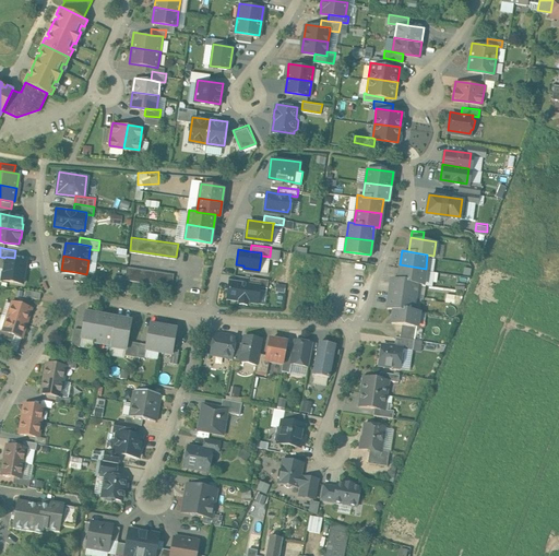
[(14,258),(6,257),(4,258),(0,257),(0,267),(3,268),(2,279),(22,281),(26,260),(14,258)]
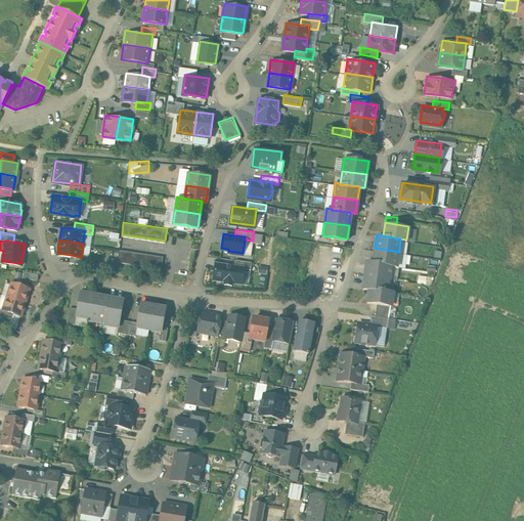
[(399,252),(375,248),(373,261),(391,264),(397,265),(399,252)]
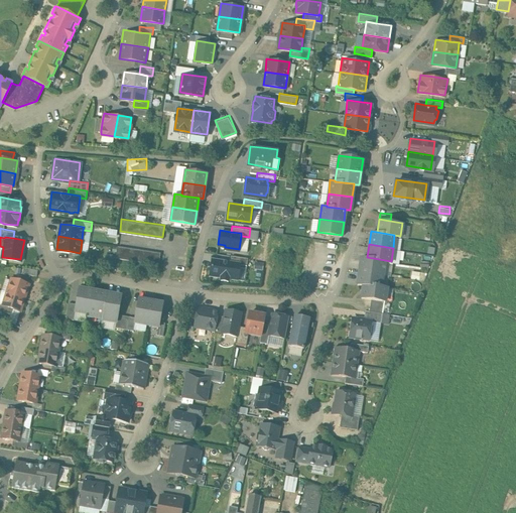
[(160,251),(118,245),(116,257),(158,263),(160,251)]
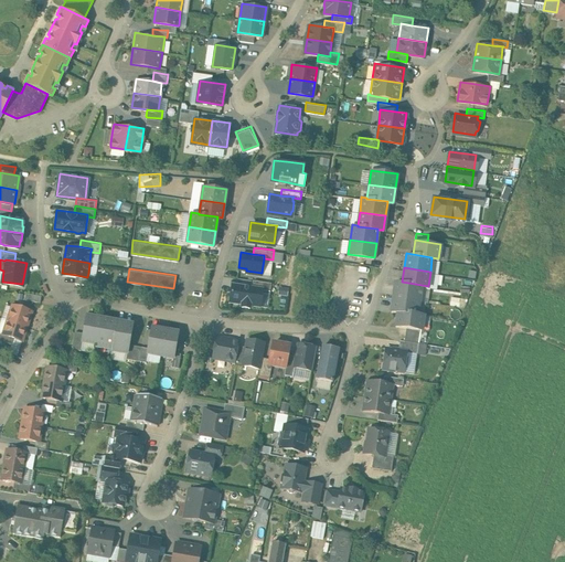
[(96,274),(88,273),(87,277),(76,275),(75,282),(87,284),(95,284),(96,274)]
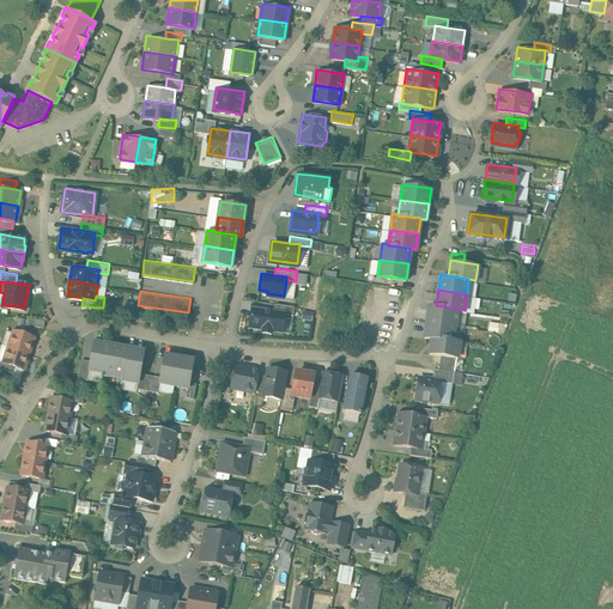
[(295,304),(274,302),(273,309),(285,311),(284,315),(292,316),(295,304)]
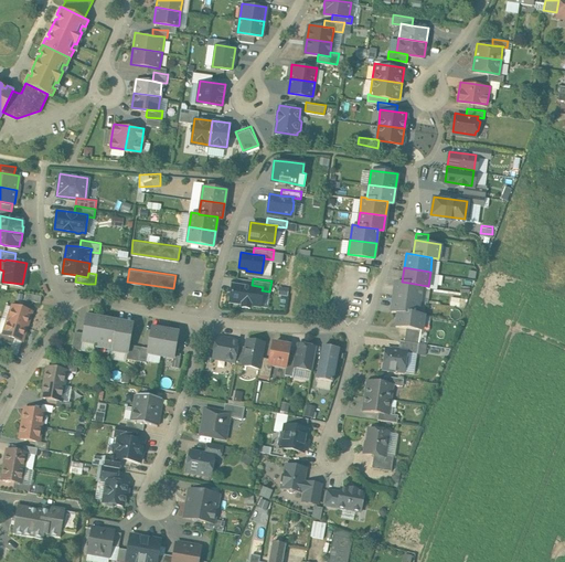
[(422,285),(402,282),(395,281),(393,295),(419,299),(422,285)]
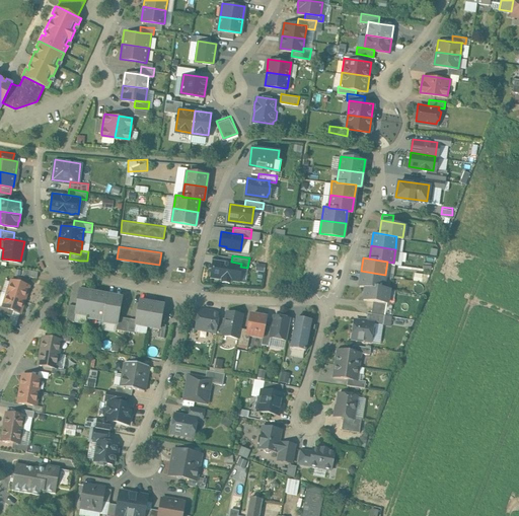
[(231,262),(213,260),(211,275),(222,277),(222,280),(229,281),(230,278),(239,280),(240,267),(241,264),(231,262)]
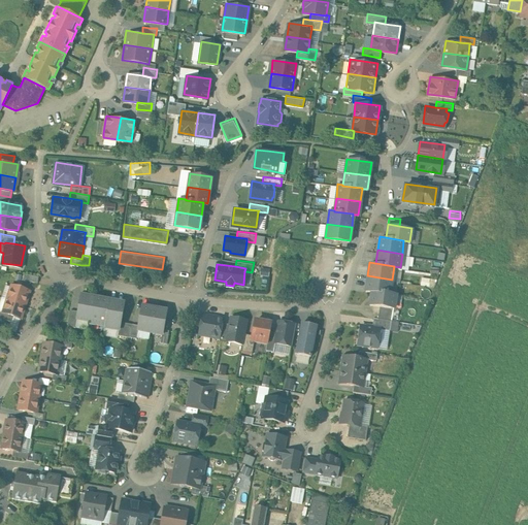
[(38,274),(24,272),(23,279),(37,281),(38,274)]
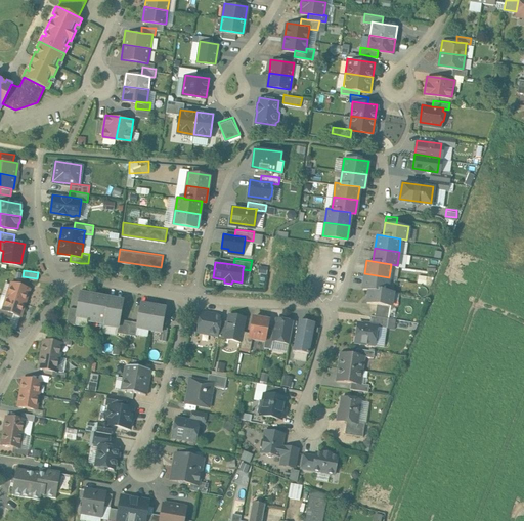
[(389,277),(364,273),(362,288),(368,288),(387,291),(387,290),(389,277)]
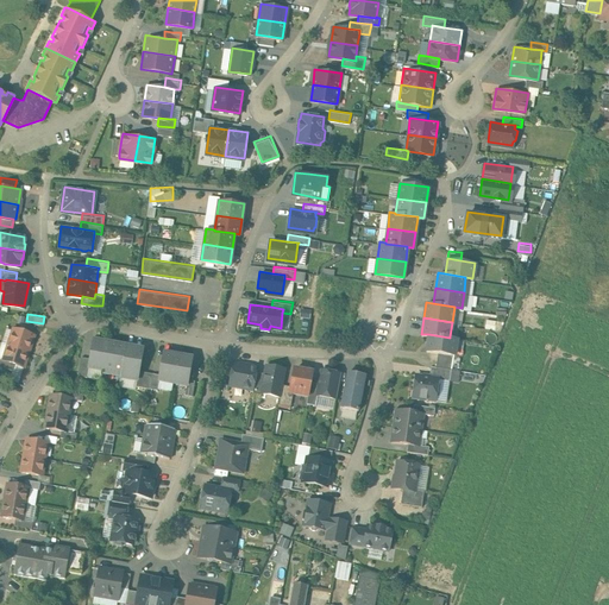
[(496,319),(487,317),(484,326),(495,328),(496,319)]
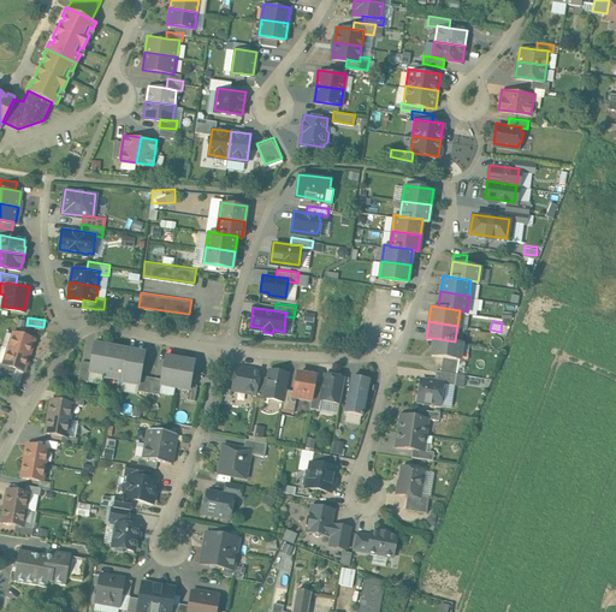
[(34,337),(13,331),(9,346),(29,354),(34,337)]
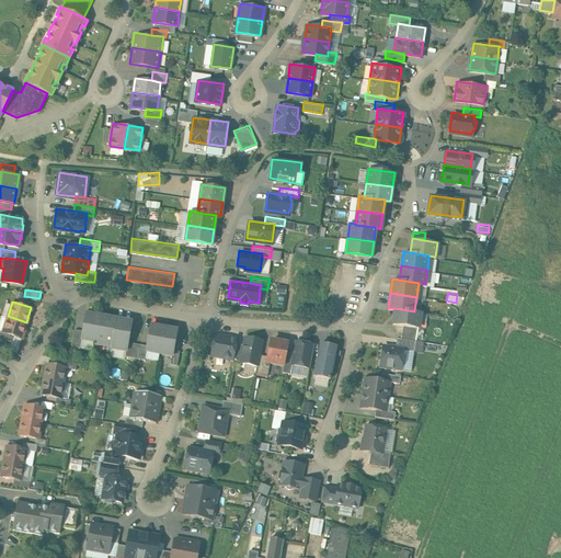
[(414,311),(395,308),(392,322),(403,323),(418,326),(419,326),(421,311),(414,310),(414,311)]
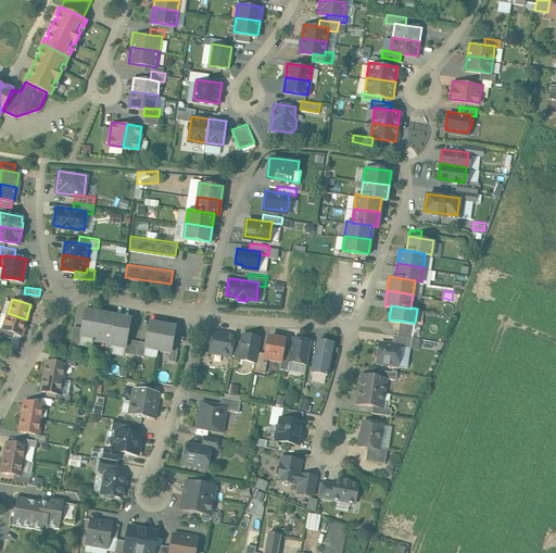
[(99,311),(85,309),(83,326),(80,335),(95,337),(99,311)]
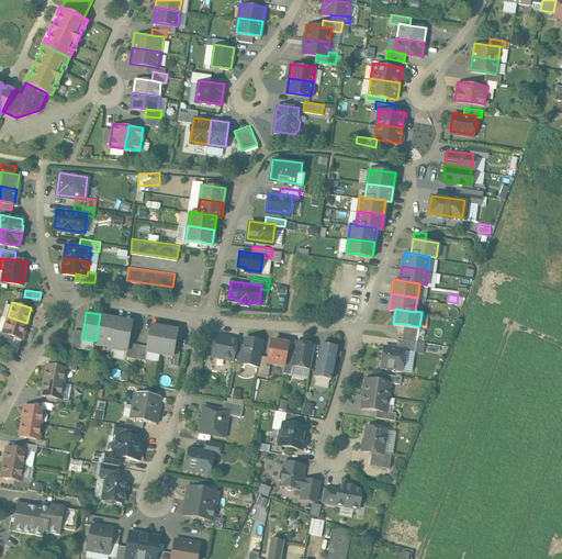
[(116,317),(100,314),(96,341),(96,343),(111,346),(116,317)]
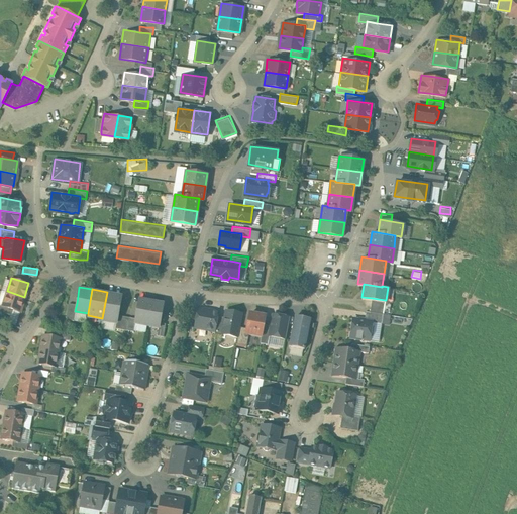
[(24,297),(7,291),(3,304),(12,307),(20,310),(24,297)]
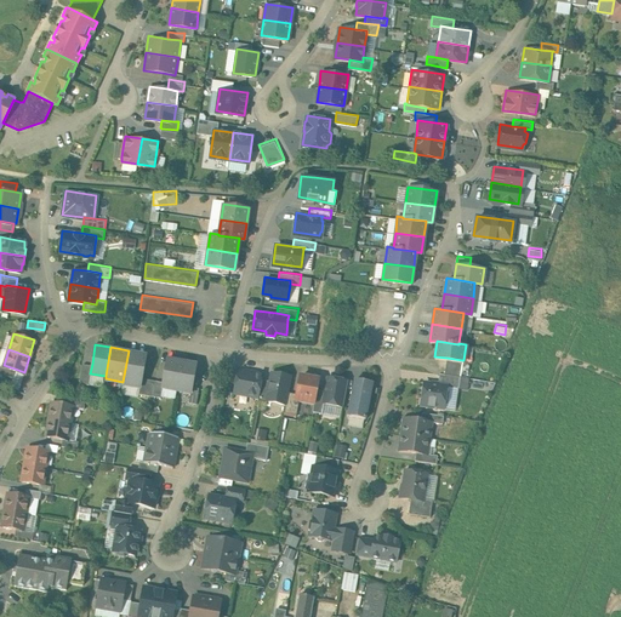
[(146,353),(129,350),(123,382),(123,383),(140,386),(141,376),(146,353)]
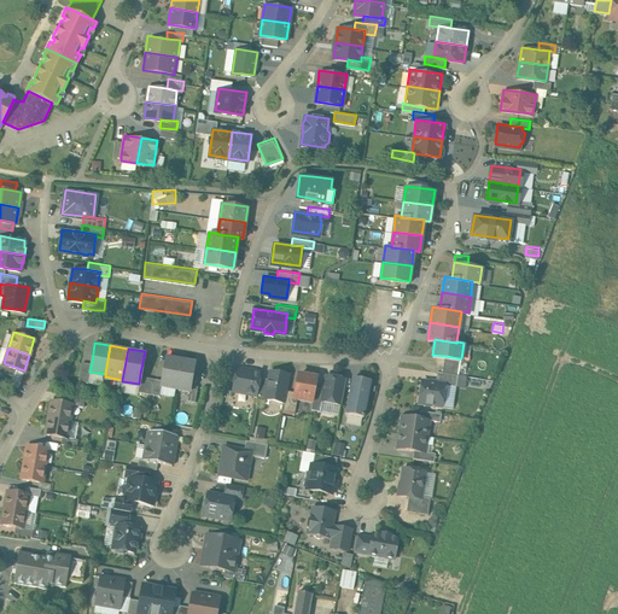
[(180,358),(165,356),(162,379),(161,384),(161,385),(175,387),(180,358)]
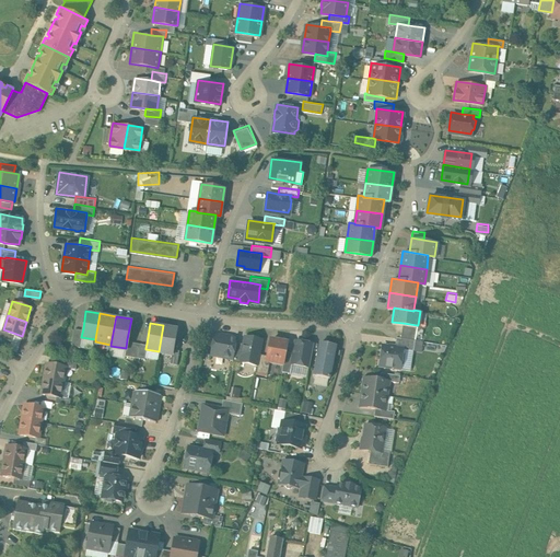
[(417,325),(403,323),(400,336),(415,338),(417,325)]
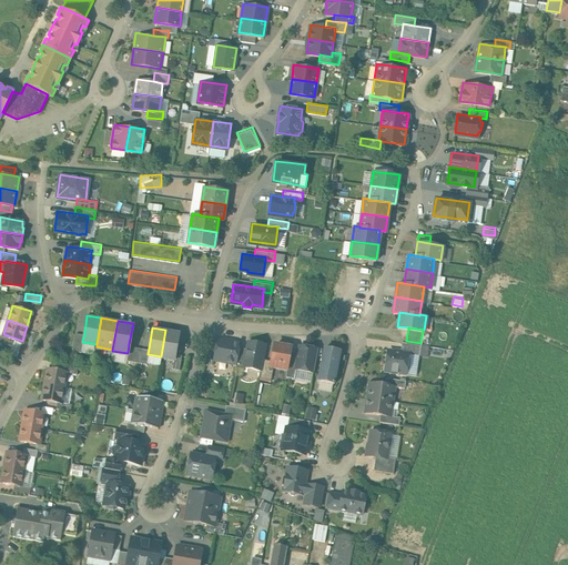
[(179,332),(165,330),(161,356),(174,359),(175,353),(179,332)]
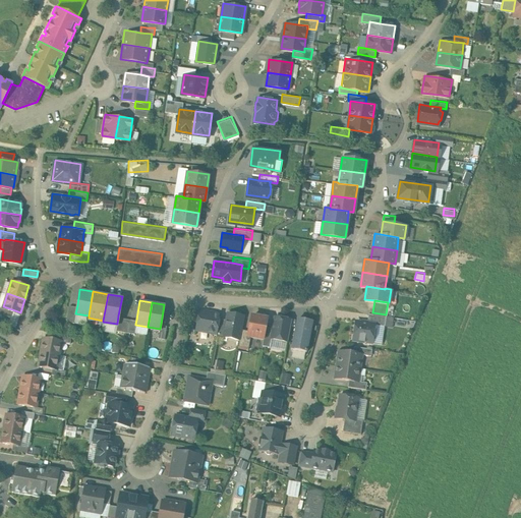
[(77,305),(69,304),(66,320),(74,322),(75,313),(77,305)]
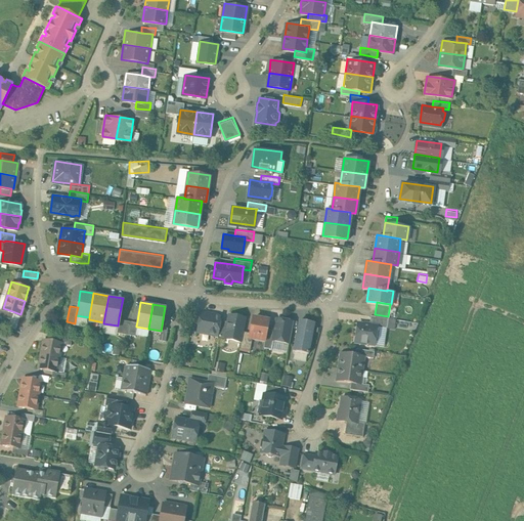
[(12,311),(3,308),(0,307),(0,313),(10,317),(12,311)]
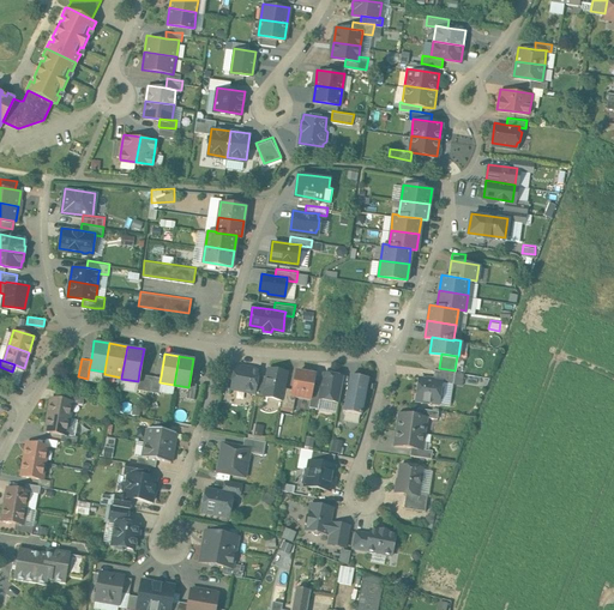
[(247,367),(235,364),(230,386),(256,391),(259,373),(259,368),(252,367),(252,366),(247,364),(247,367)]
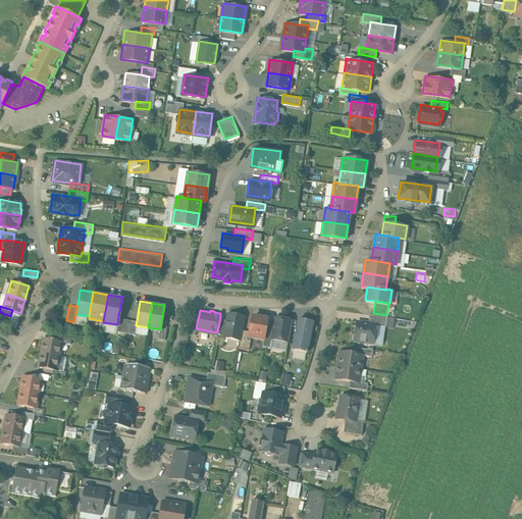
[(244,315),(227,312),(226,318),(223,335),(224,335),(240,339),(242,328),(244,315)]
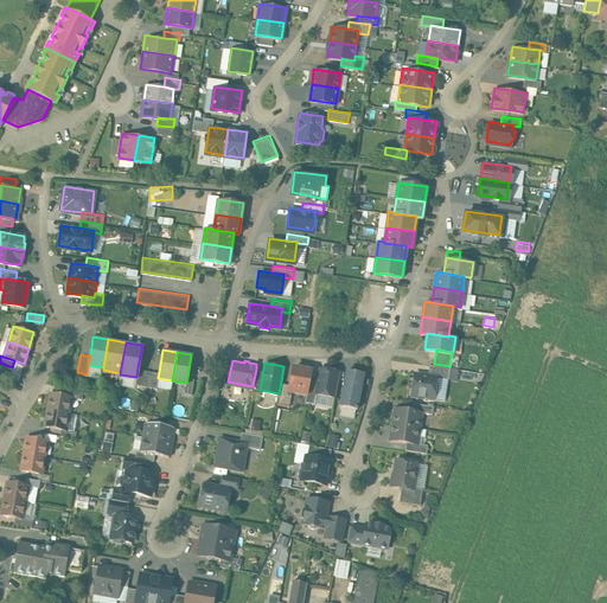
[(434,364),(429,364),(428,372),(429,373),(436,374),(436,376),(448,378),(448,377),(449,366),(434,364)]
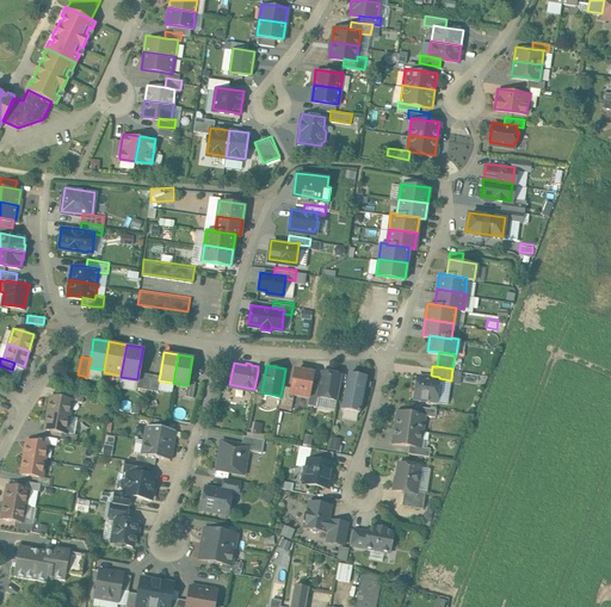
[(314,371),(296,367),(294,382),(292,382),(291,385),(290,391),(294,392),(308,395),(309,395),(312,382),(314,371)]
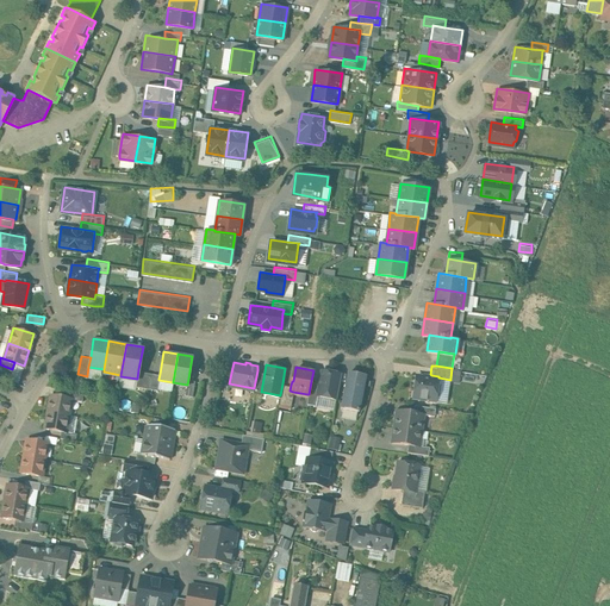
[(460,369),(452,368),(450,379),(459,380),(460,369)]
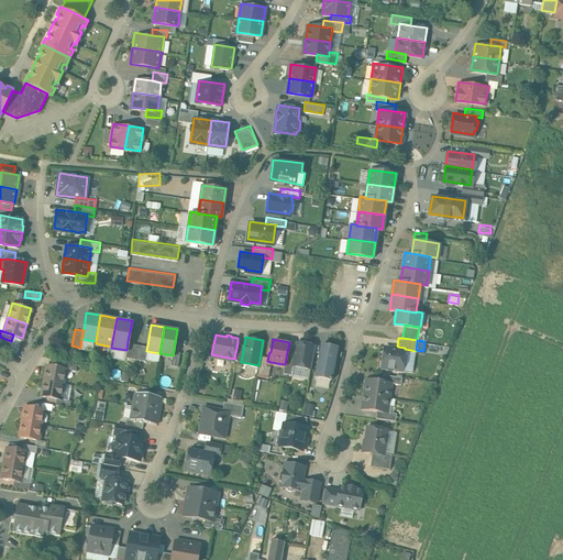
[(141,344),(128,341),(127,350),(125,355),(139,358),(141,344)]
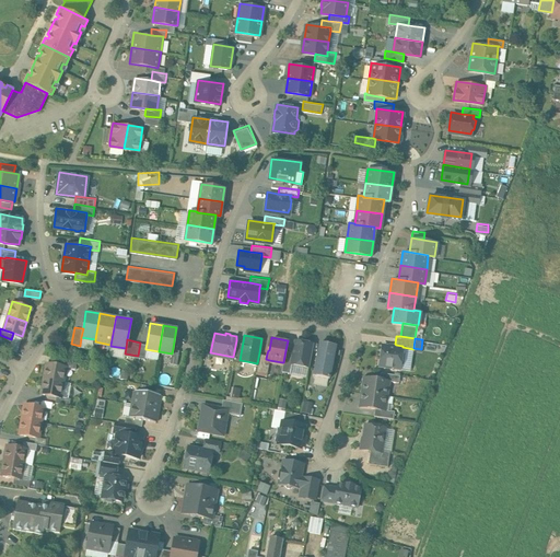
[(313,343),(295,339),(293,351),(291,361),(291,362),(308,364),(313,343)]
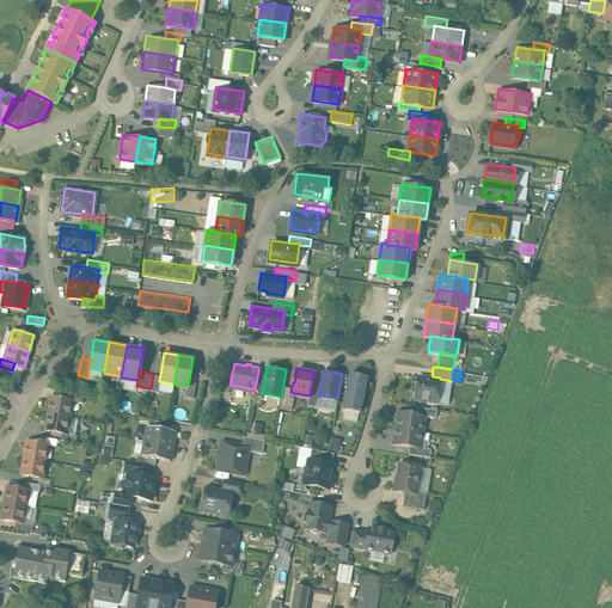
[(265,373),(258,372),(255,390),(254,393),(262,394),(263,393),(262,393),(265,373)]
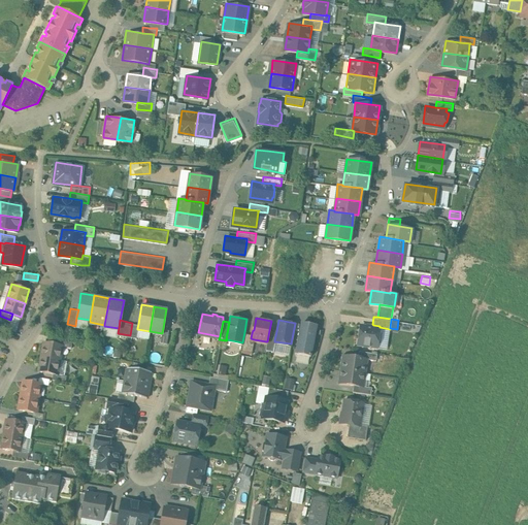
[(317,324),(301,321),(295,352),(310,355),(317,324)]
